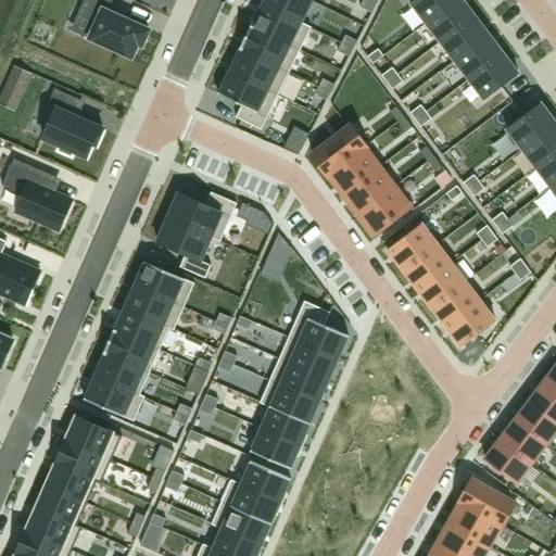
[(84,0),(79,13),(92,20),(85,37),(133,59),(138,45),(142,47),(150,30),(108,12),(113,0),(84,0)]
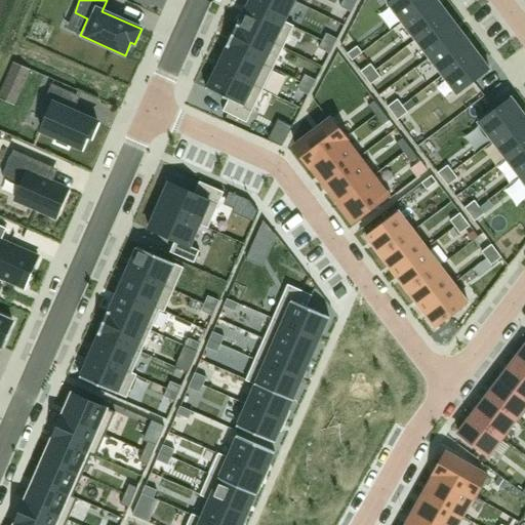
[(249,0),(248,4),(294,27),(285,22),(295,2),(291,0),(249,0)]
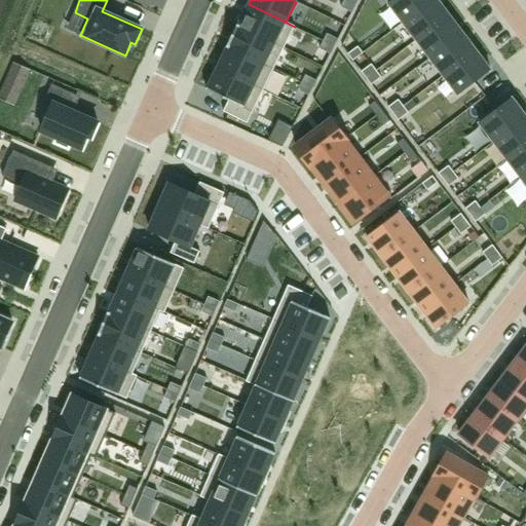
[(345,0),(344,0),(341,7),(352,12),(357,5),(345,0)]
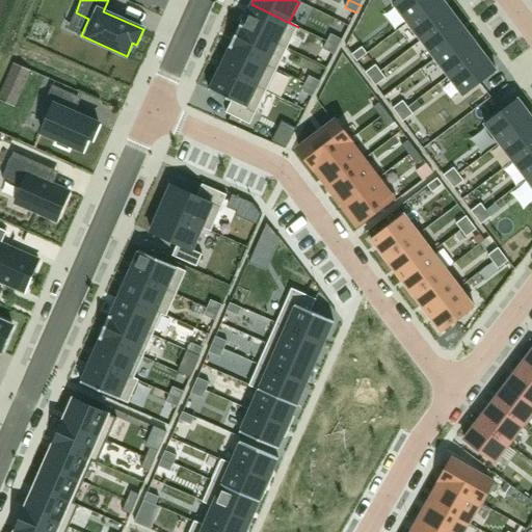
[(390,0),(394,4),(407,23),(437,0),(390,0)]
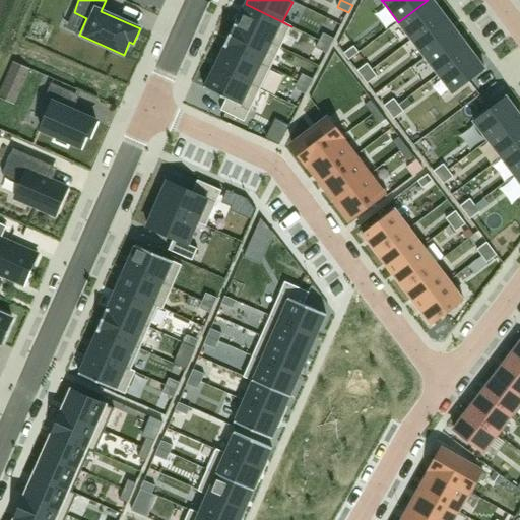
[(411,40),(445,15),(433,0),(428,0),(398,22),(411,40)]
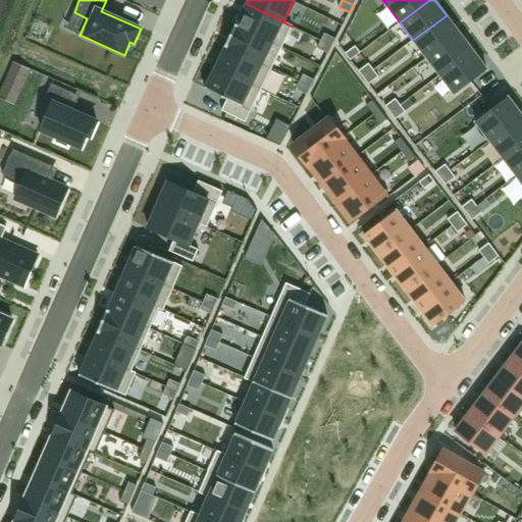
[(293,27),(247,4),(237,24),(236,25),(282,48),(293,27)]
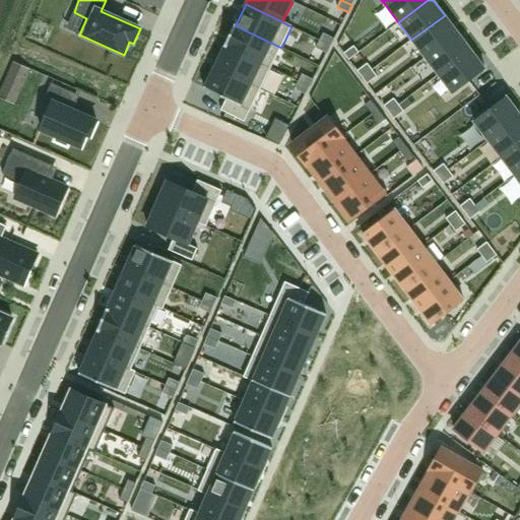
[(458,33),(445,15),(411,40),(425,58),(458,33)]
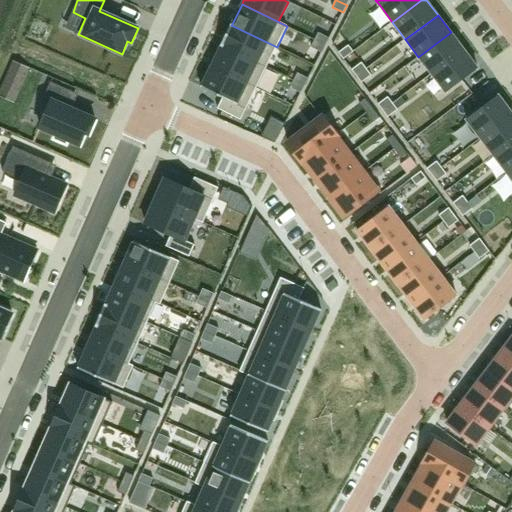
[(277,47),(231,25),(221,45),(266,67),(277,47)]
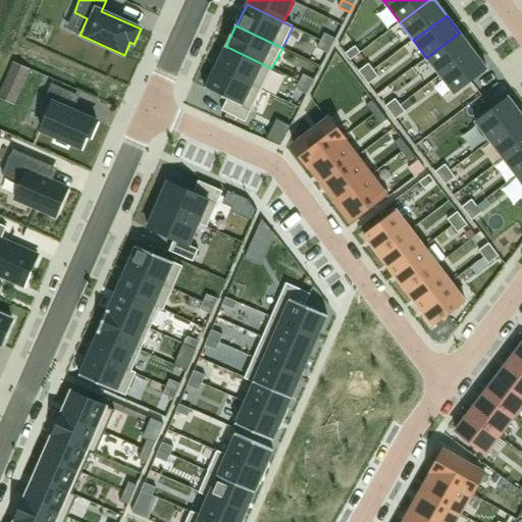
[(460,33),(426,58),(439,75),(473,50),(460,33)]
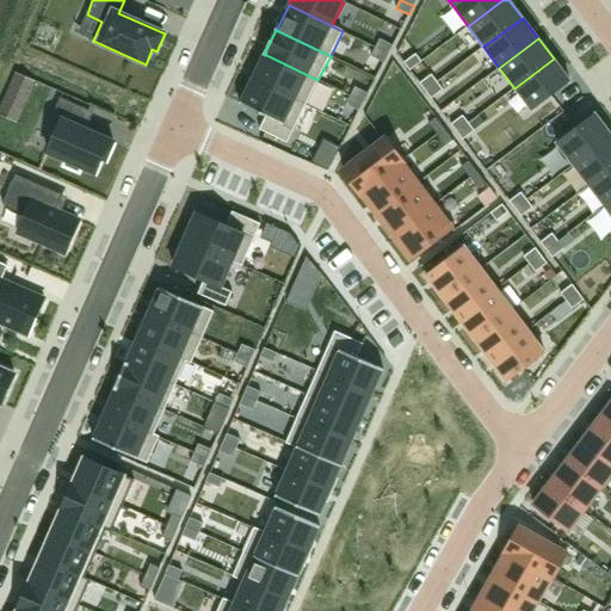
[(380,39),(376,48),(389,55),(393,45),(380,39)]
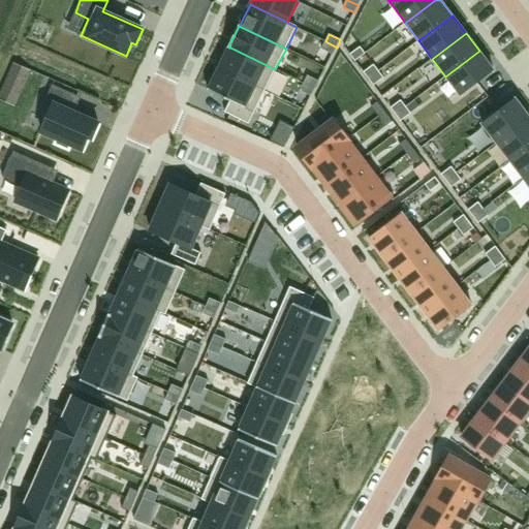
[(325,41),(321,49),(333,55),(337,48),(325,41)]
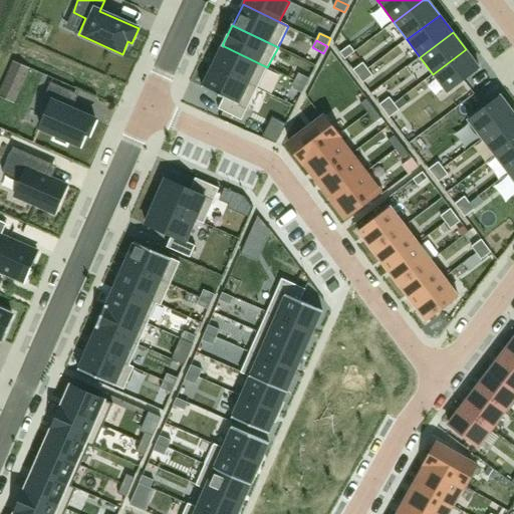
[(222,46),(212,66),(257,88),(267,67),(222,45),(222,46)]
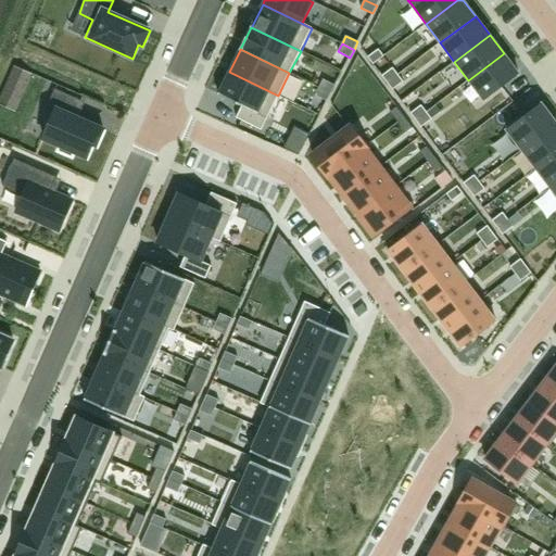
[(378,49),(368,58),(374,64),(383,57),(378,49)]
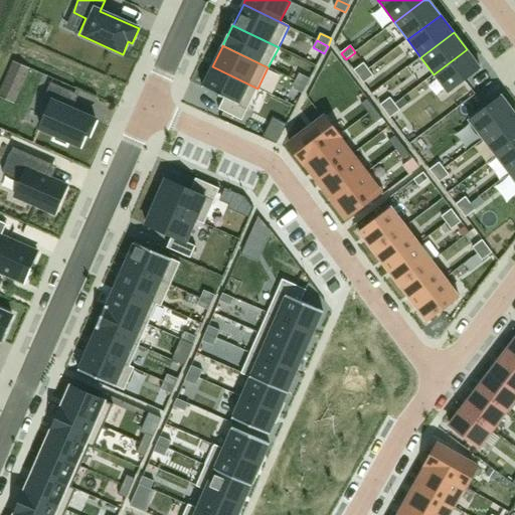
[(467,49),(434,74),(448,93),(481,67),(467,49)]
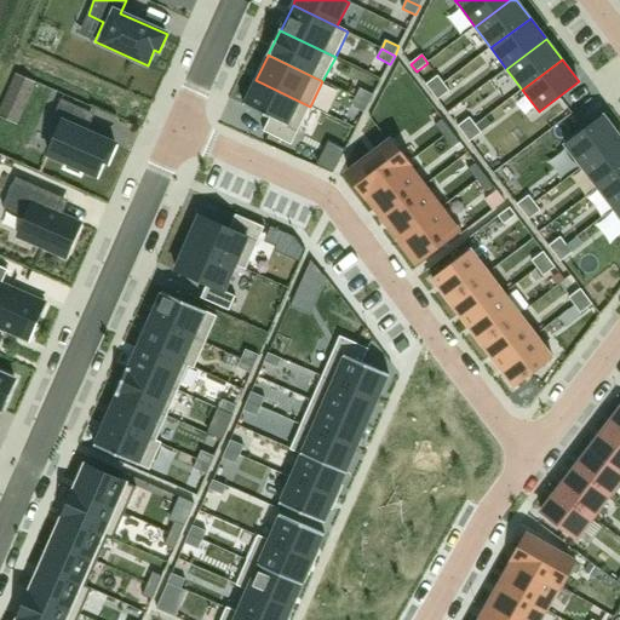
[(17,75),(11,89),(28,96),(34,82),(17,75)]
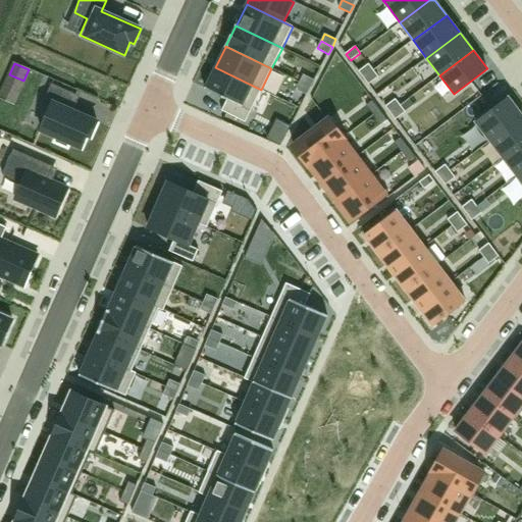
[(369,63),(359,71),(364,77),(374,70),(369,63)]
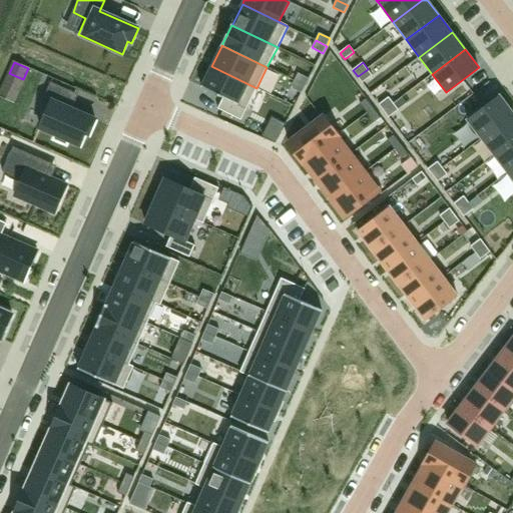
[(241,120),(257,88),(211,66),(201,87),(223,98),(218,109),(241,120)]
